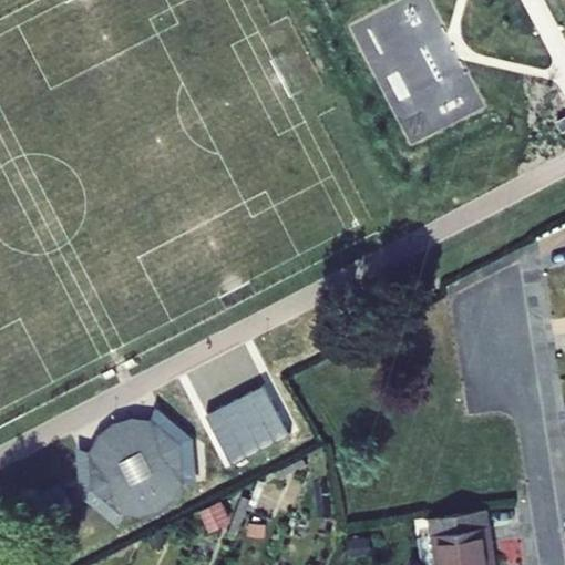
[(155,408),(150,427),(176,448),(178,482),(196,488),(193,440),(155,408)]
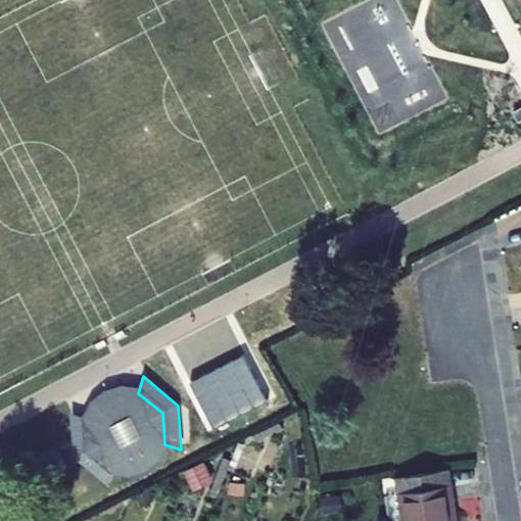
[(113,471),(144,469),(164,444),(162,413),(138,393),(106,395),(86,420),(89,452),(113,471)]
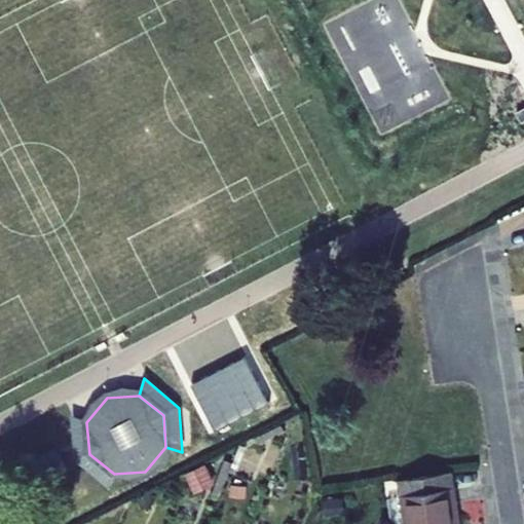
[(109,491),(114,474),(89,454),(86,422),(70,416),(74,461),(109,491)]
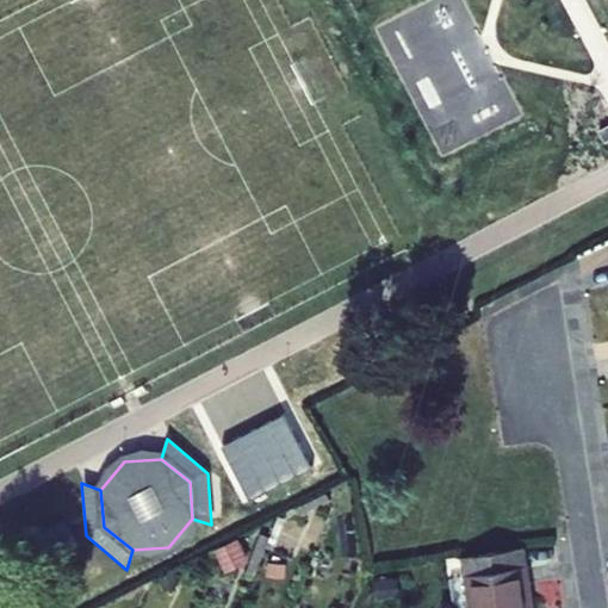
[(236,546),(218,554),(227,570),(243,562),(236,546)]
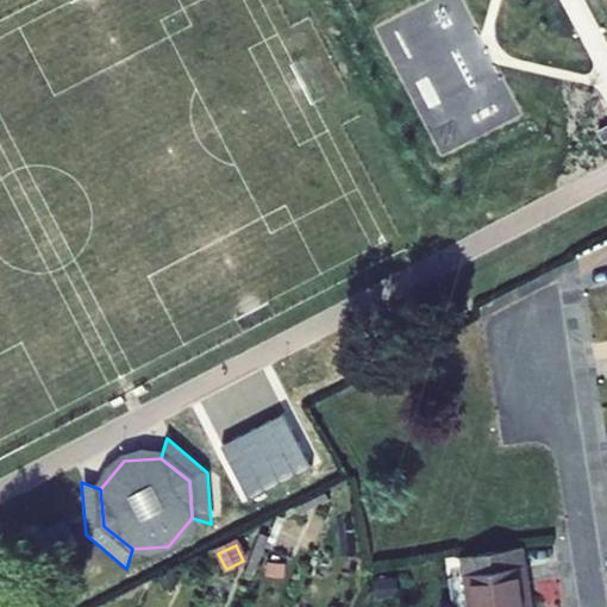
[(521,549),(460,558),(462,577),(448,580),(451,606),(525,606),(521,588),(527,587),(521,549)]
